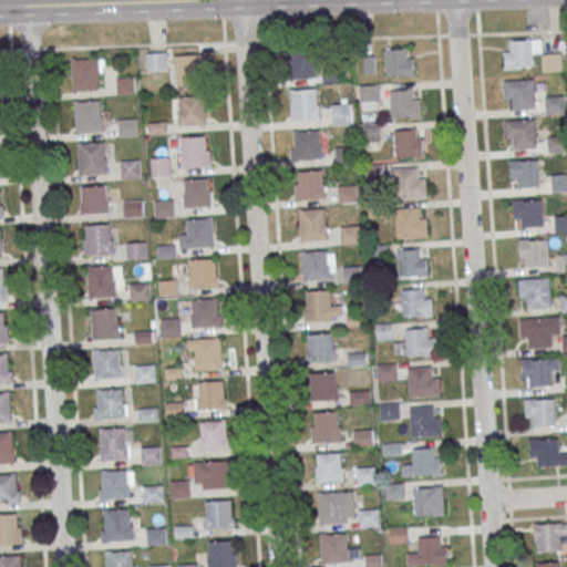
[(534,52),(543,52),(543,39),(513,40),(513,50),(505,50),(506,69),(534,68),(534,52)]
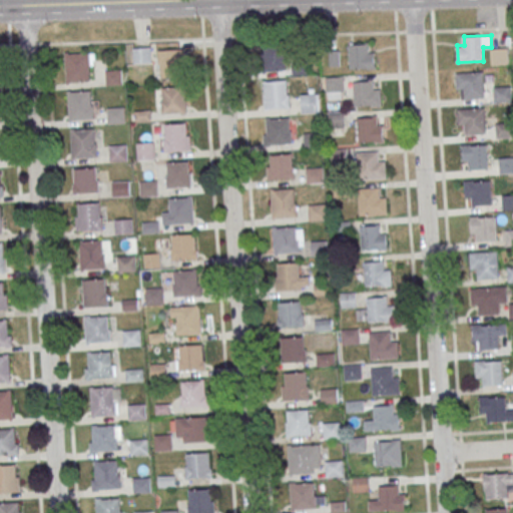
[(263,43),(285,41),(287,69),(264,70),(263,43)]
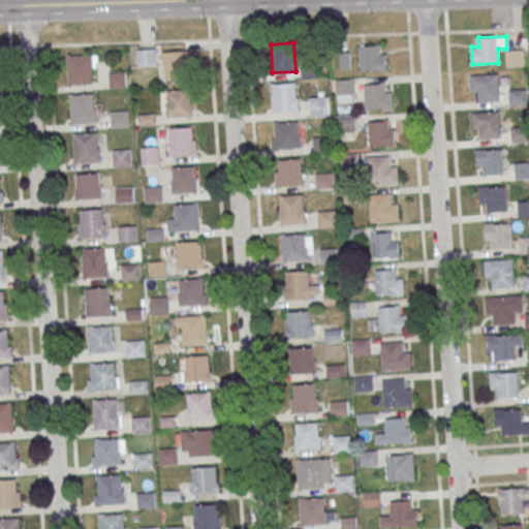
[(361,45),(362,72),(387,70),(386,54),(379,54),(379,44),(361,45)]
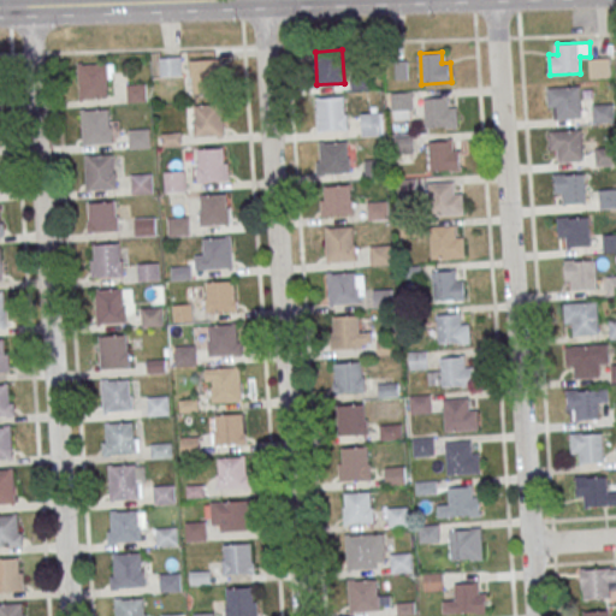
[(160,58),(182,57),(183,73),(161,75),(160,58)]
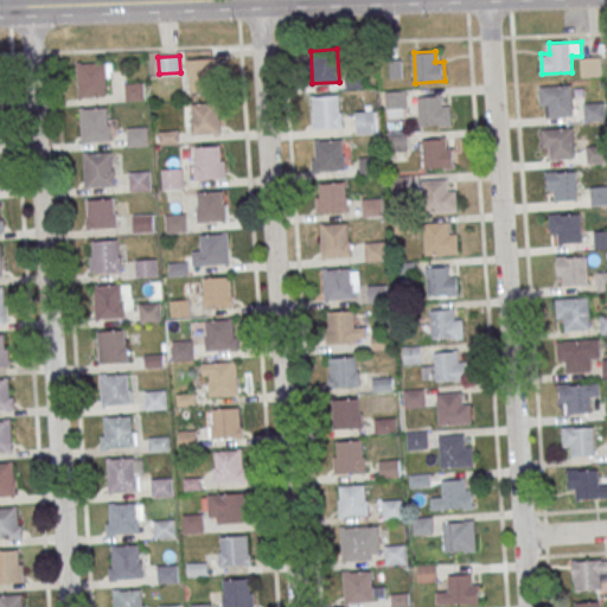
[(601,57),(581,57),(581,75),(601,75),(601,57)]
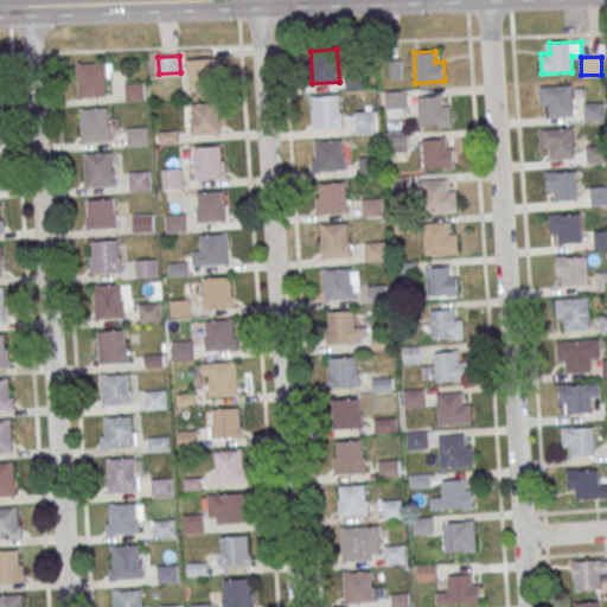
[(219,91),(219,58),(190,58),(190,91),(219,91)]
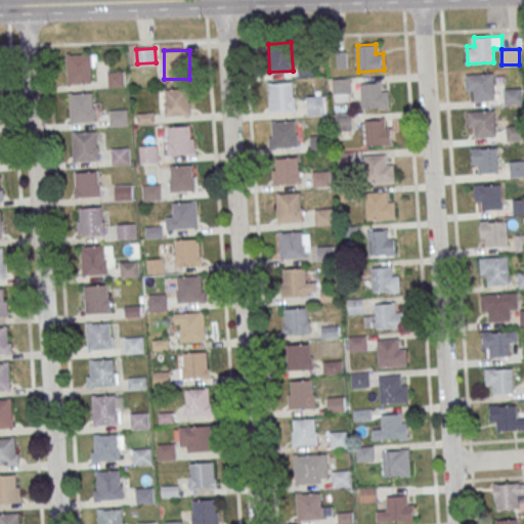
[(91,53),(67,55),(70,83),(93,81),(91,53)]
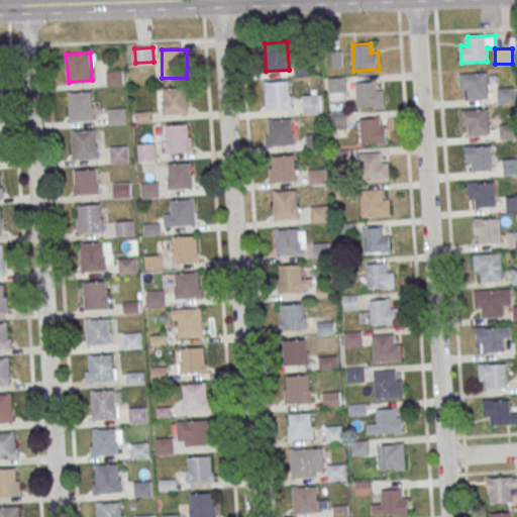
[(487,72),(488,98),(466,99),(464,89),(460,89),(459,73),(487,72)]
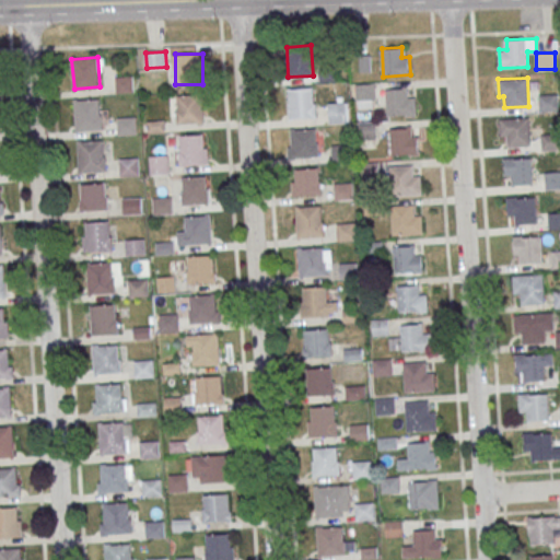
[(374,83),(357,83),(357,107),(374,107),(374,83)]
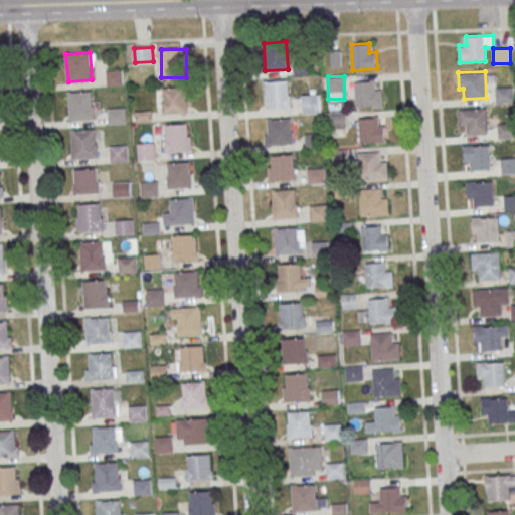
[(266,81),(288,79),(290,108),(268,110),(266,81)]
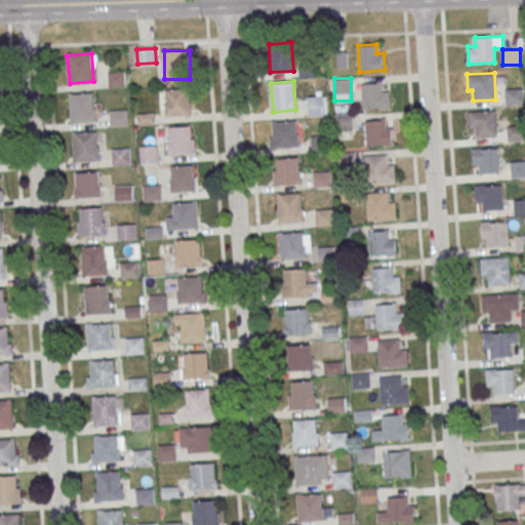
[(363,83),(364,109),(390,108),(389,90),(381,91),(381,82),(363,83)]
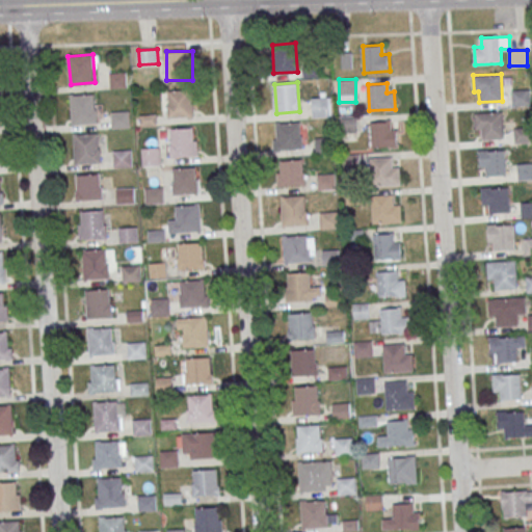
[(192,89),(167,90),(169,117),(193,115),(192,89)]
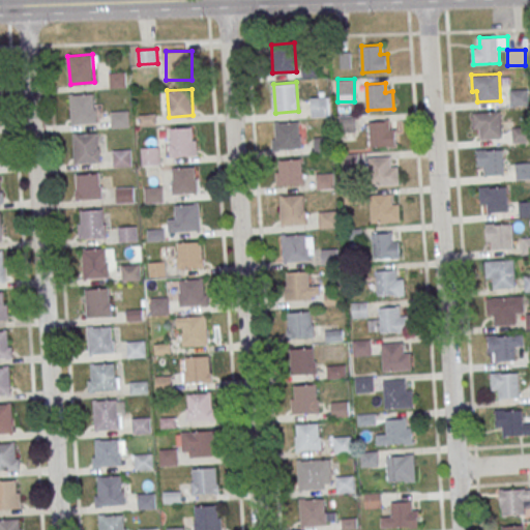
[(510,89),(510,105),(527,105),(527,89),(510,89)]
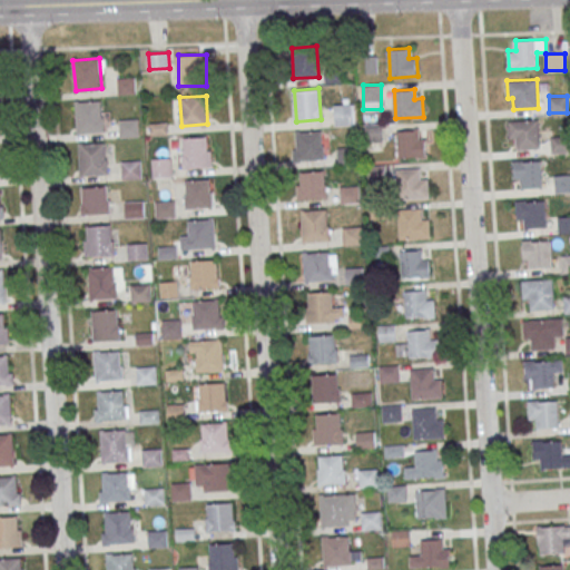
[(100,99),(75,101),(77,133),(104,130),(100,99)]
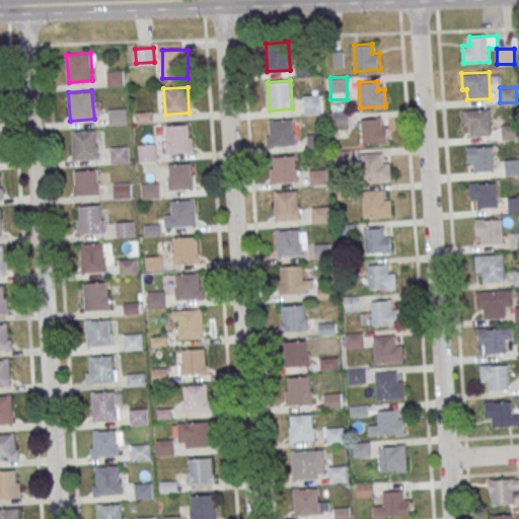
[(322,114),(322,94),(305,94),(305,114),(322,114)]
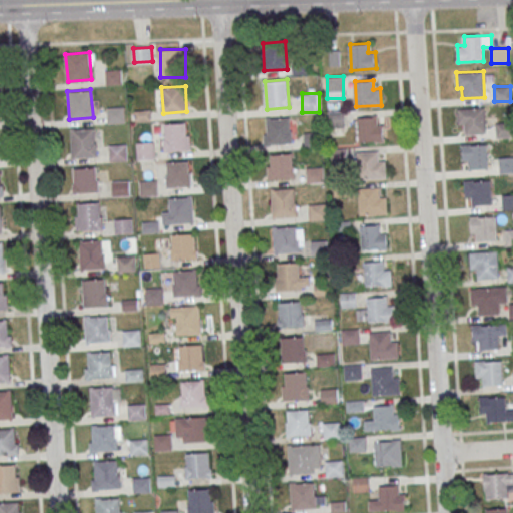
[(107,107),(125,106),(126,120),(108,122),(107,107)]
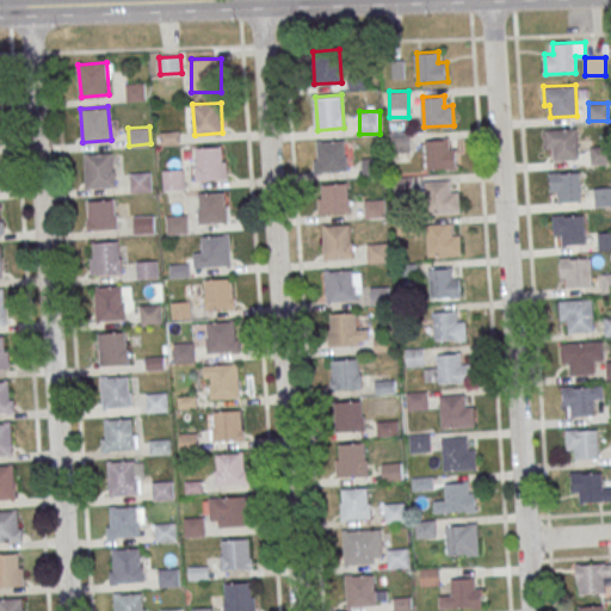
[(576,127),(579,158),(553,160),(551,148),(547,148),(545,129),(576,127)]
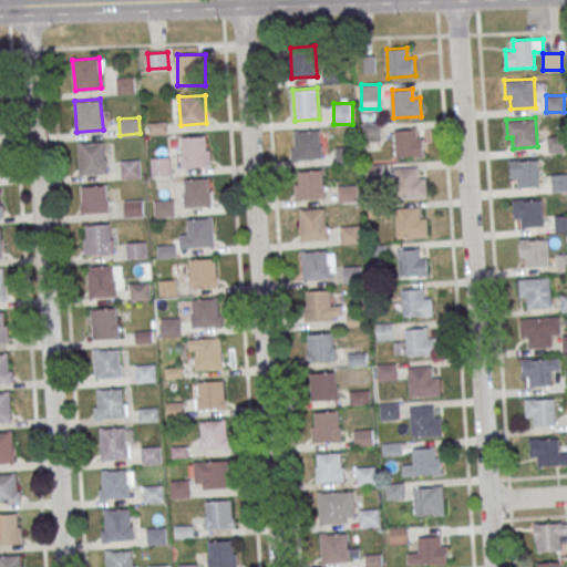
[(379,126),(364,126),(364,141),(379,141),(379,126)]
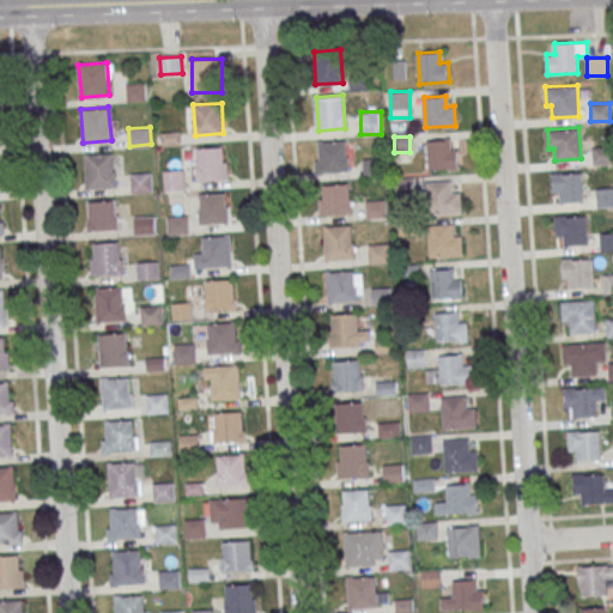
[(428,139),(430,170),(459,169),(457,149),(450,149),(449,138),(428,139)]
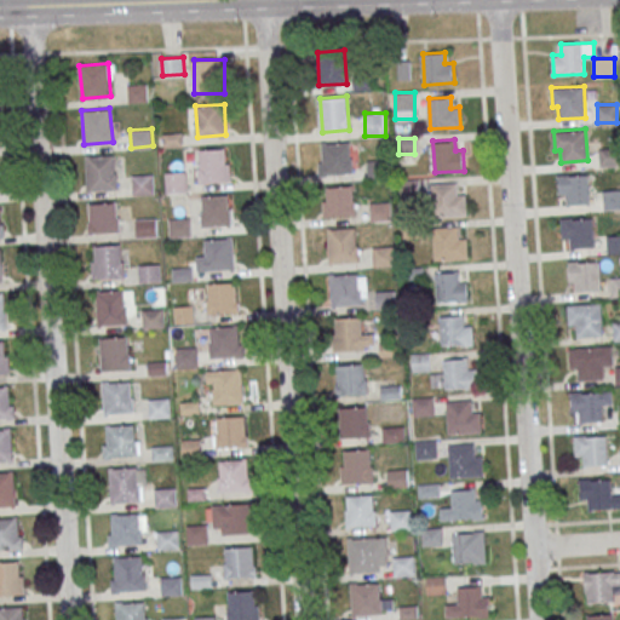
[(323,144),(350,142),(352,172),(326,173),(323,144)]
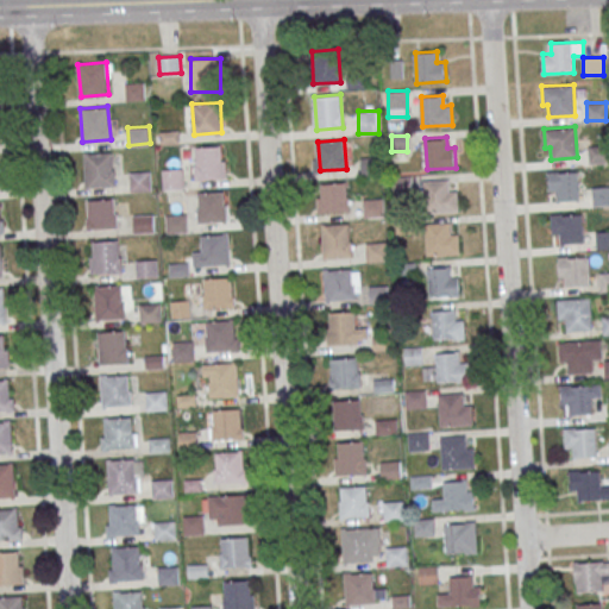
[(221,145),(196,146),(199,180),(228,177),(226,159),(223,161),(221,145)]
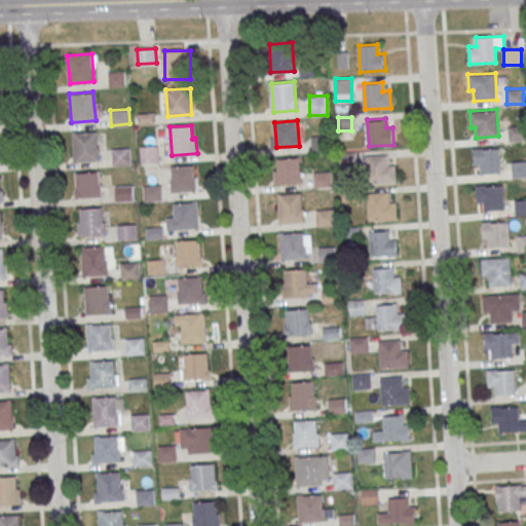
[(525,125),(509,125),(510,141),(525,140),(525,125)]
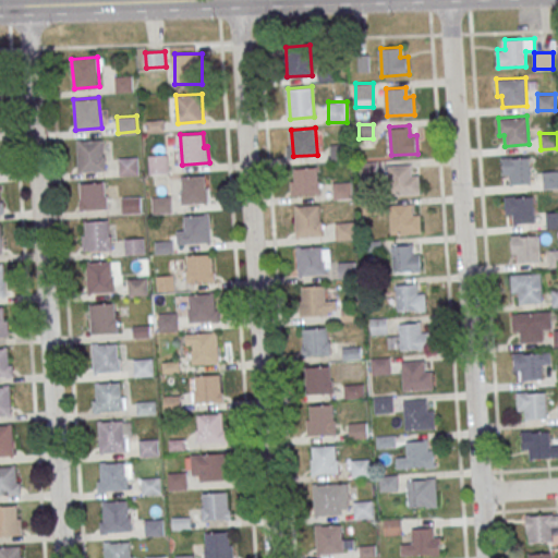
[(102,140),(77,142),(80,171),(105,169),(102,140)]
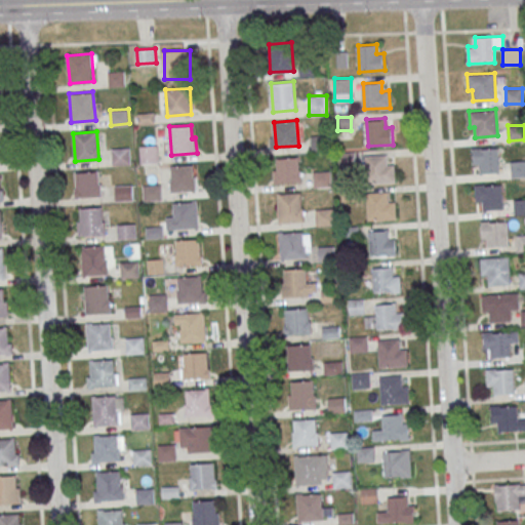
[(312,136),(312,150),(326,150),(326,136),(312,136)]
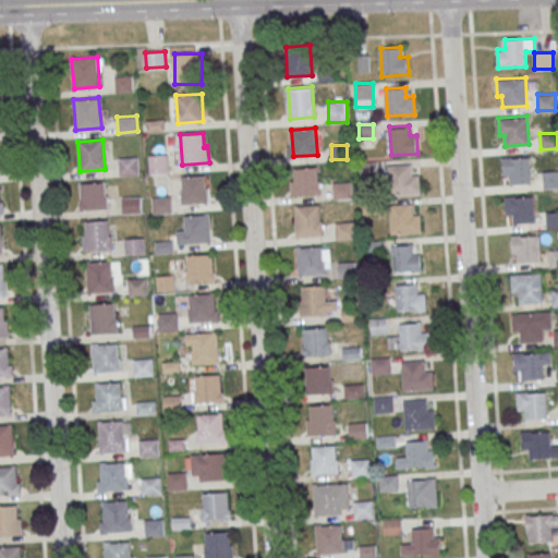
[(530,155),(532,183),(508,184),(507,173),(502,174),(501,157),(530,155)]
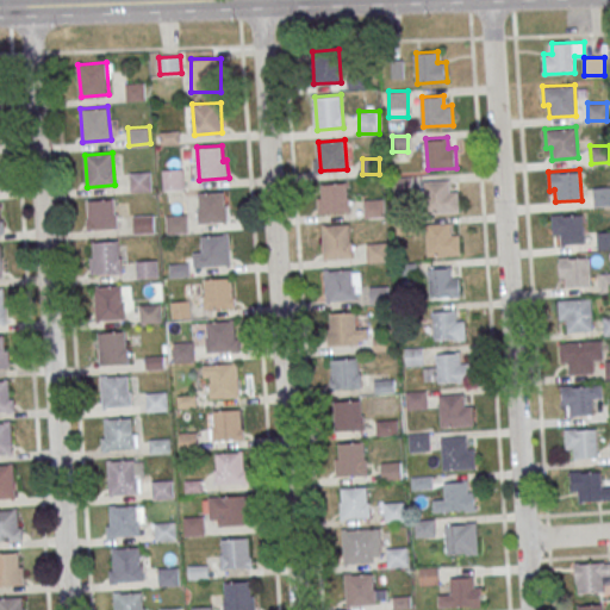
[(163,172),(185,170),(185,187),(165,188),(163,172)]
